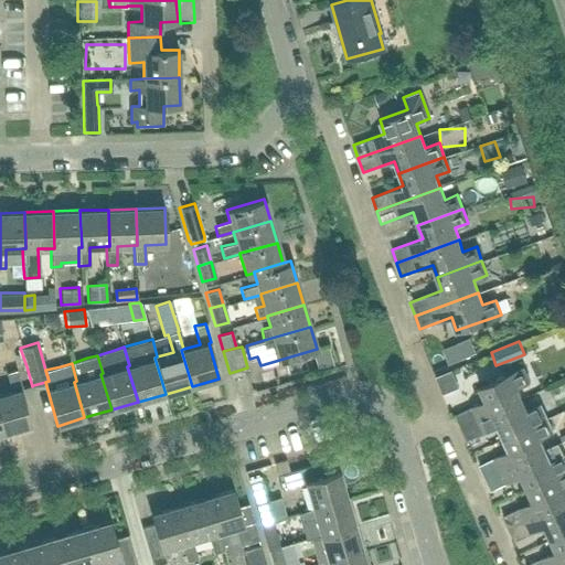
[(16,370),(21,390),(32,386),(27,366),(16,370)]
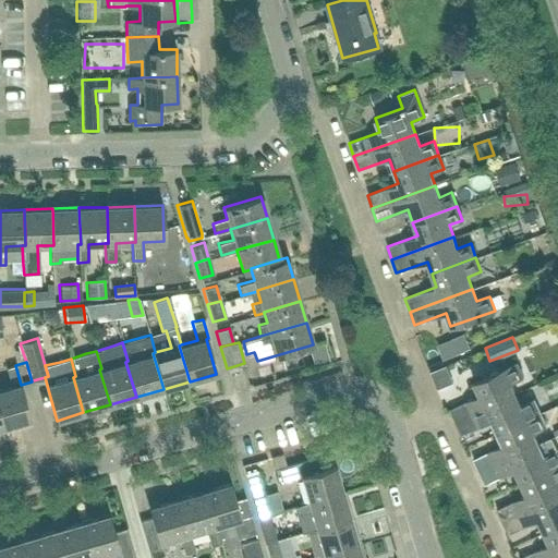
[(455,422),(514,393),(509,381),(521,376),(516,363),(473,383),(478,395),(448,409),(455,422)]
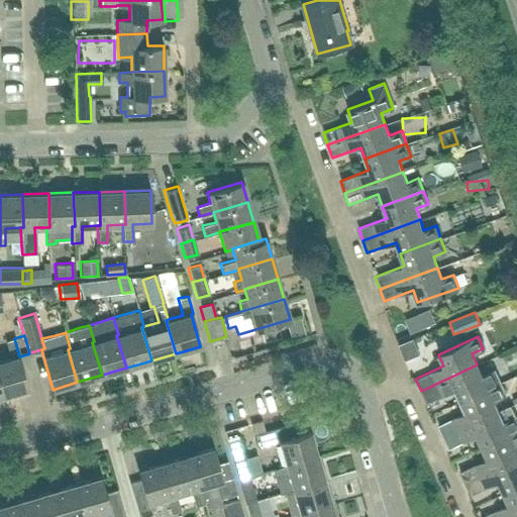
[(10,358),(0,360),(0,389),(2,396),(27,389),(18,356),(19,356),(14,338),(5,341),(10,358)]
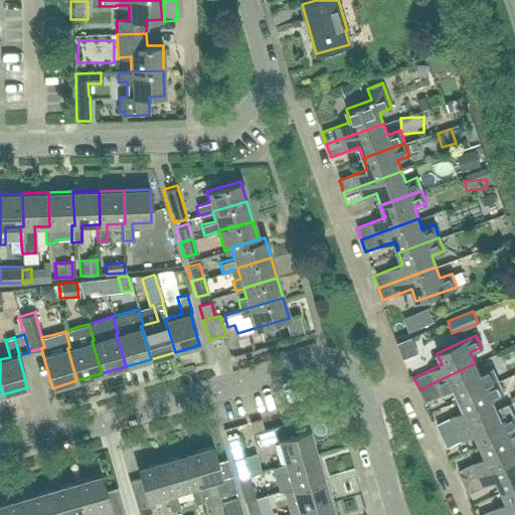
[(411,342),(398,347),(404,364),(417,359),(411,342)]
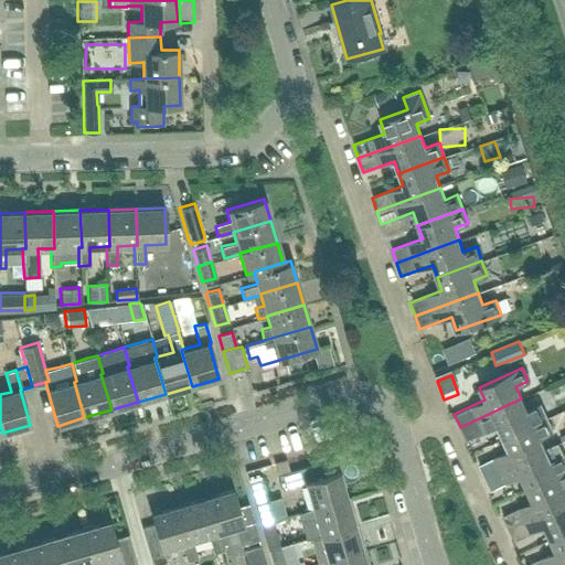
[(525,409),(521,398),(460,427),(467,440),(497,427),(502,438),(545,417),(539,403),(525,409)]
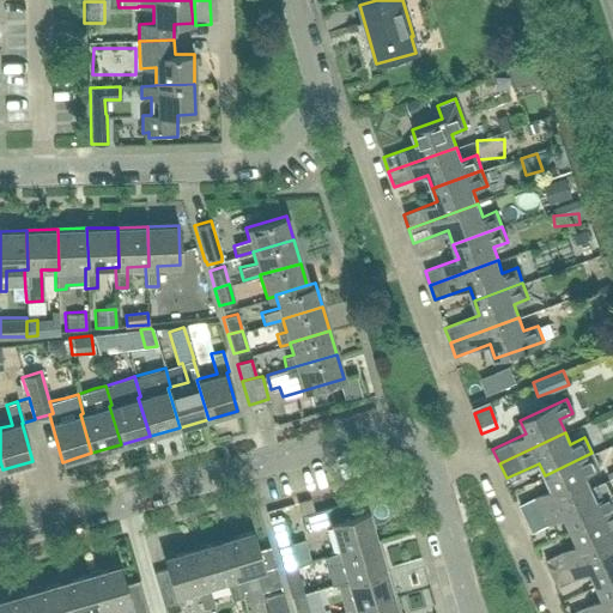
[(526,519),(590,487),(584,475),(599,468),(592,453),(545,475),(552,490),(520,505),(526,519)]
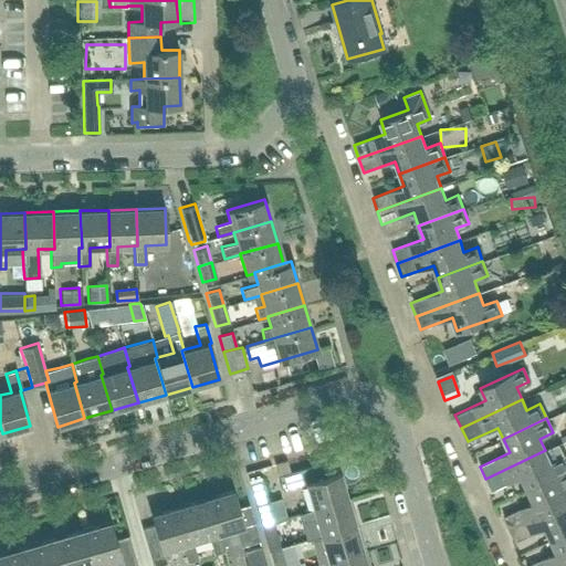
[(557,444),(545,450),(485,479),(491,491),(521,478),(526,489),(565,470),(565,461),(563,456),(557,444)]
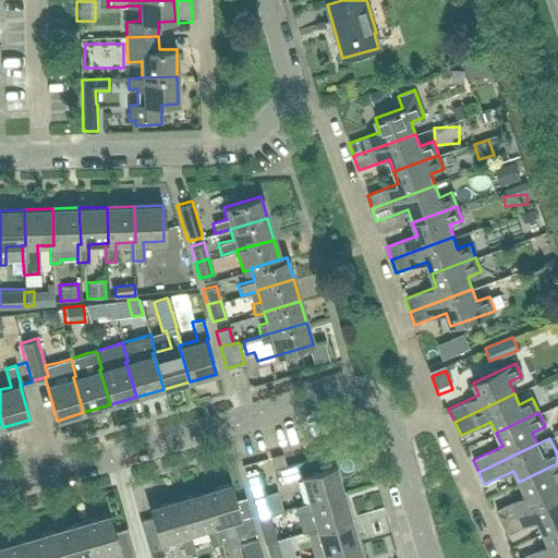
[(308,502),(341,493),(334,465),(320,470),(317,457),(274,470),(278,484),(301,477),(308,502)]
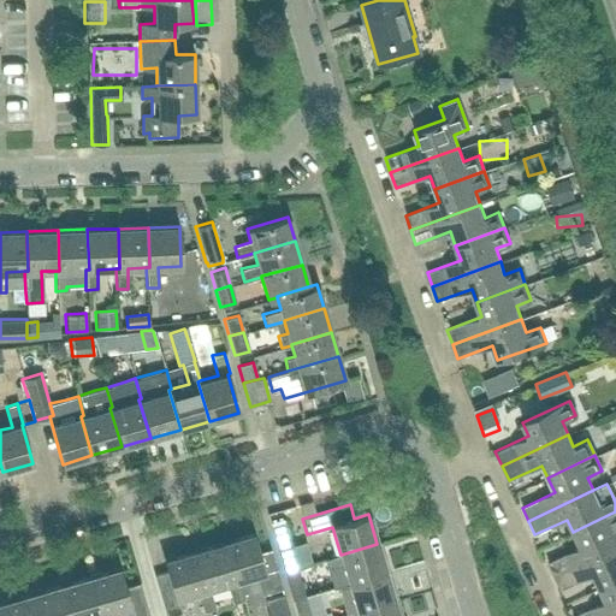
[(554,575),(615,545),(615,539),(612,532),(615,529),(615,511),(573,532),(579,548),(548,562),(554,575)]
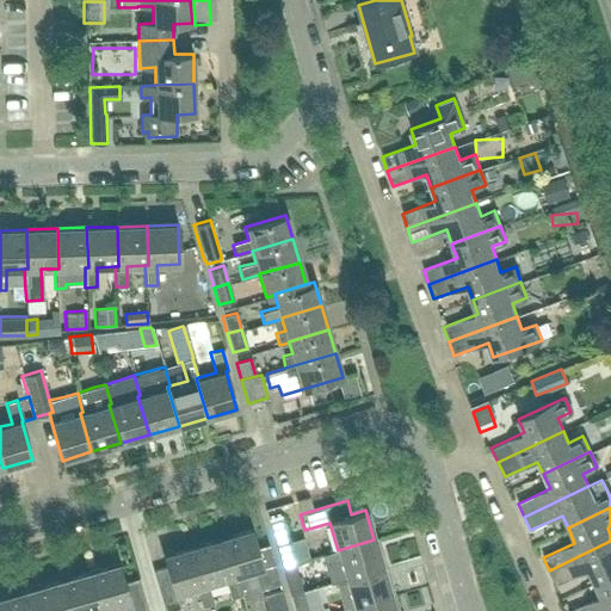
[(276,548),(288,544),(289,544),(287,535),(294,537),(297,531),(295,525),(289,523),(284,528),(282,517),(267,522),(276,548)]
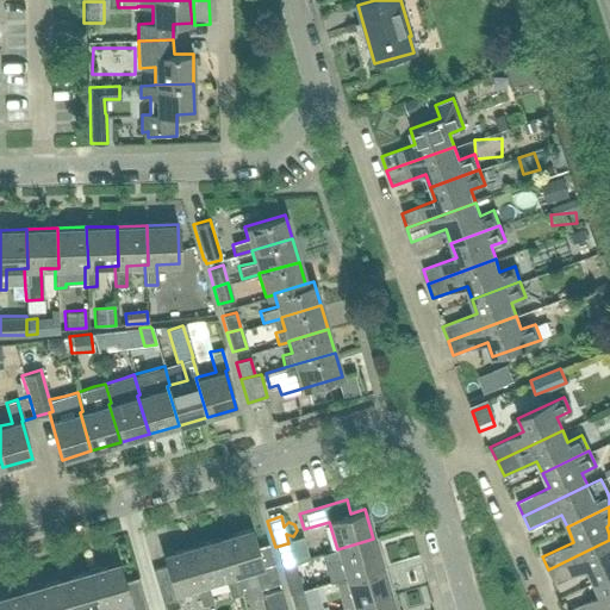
[(232,576),(235,574),(253,570),(259,589),(279,583),(267,543),(256,547),(250,529),(222,537),(232,576)]
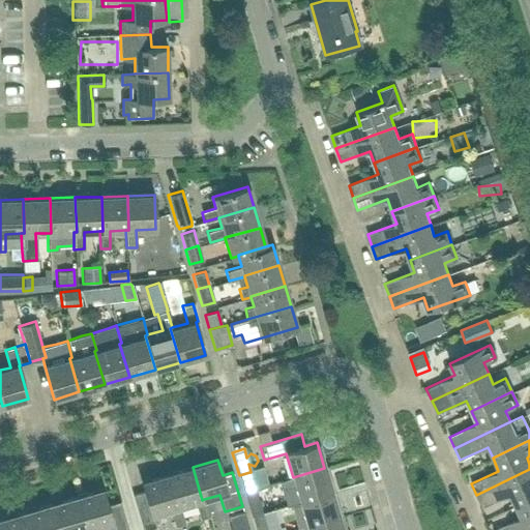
[(204,499),(202,500),(193,467),(167,474),(176,508),(179,507),(196,502),(201,519),(209,517),(204,499)]
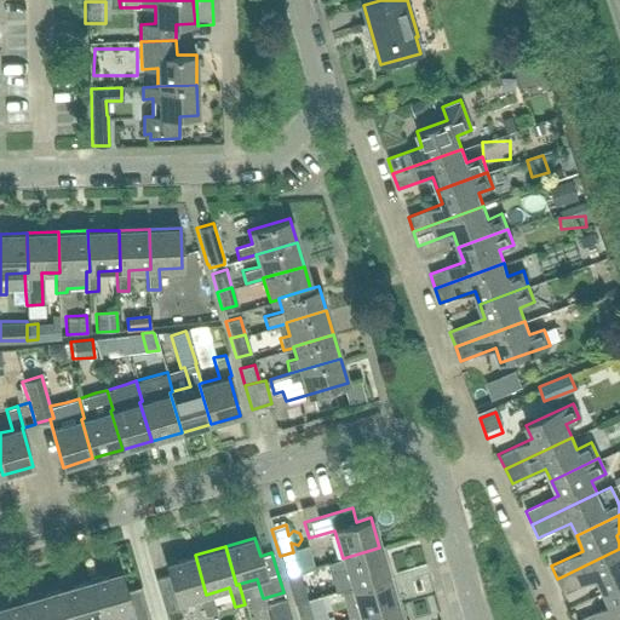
[(326,563),(329,577),(346,572),(350,586),(388,575),(379,547),(343,558),(326,563)]
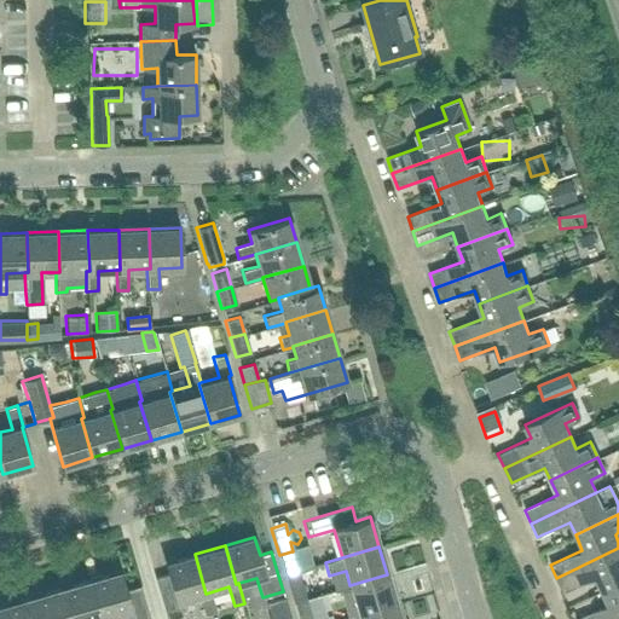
[(618,548),(556,578),(562,591),(595,577),(601,590),(618,582),(618,548)]
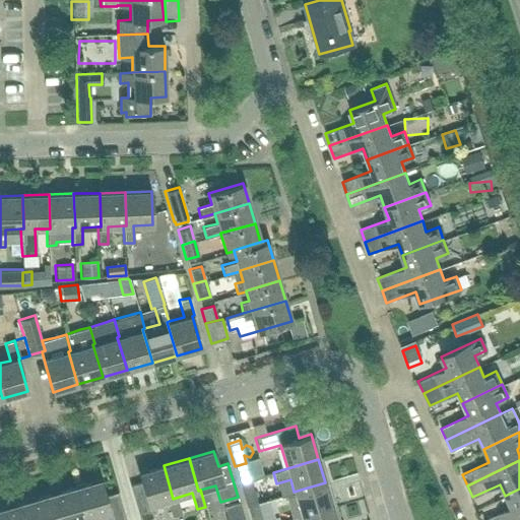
[(250,478),(245,463),(235,466),(239,481),(250,478)]
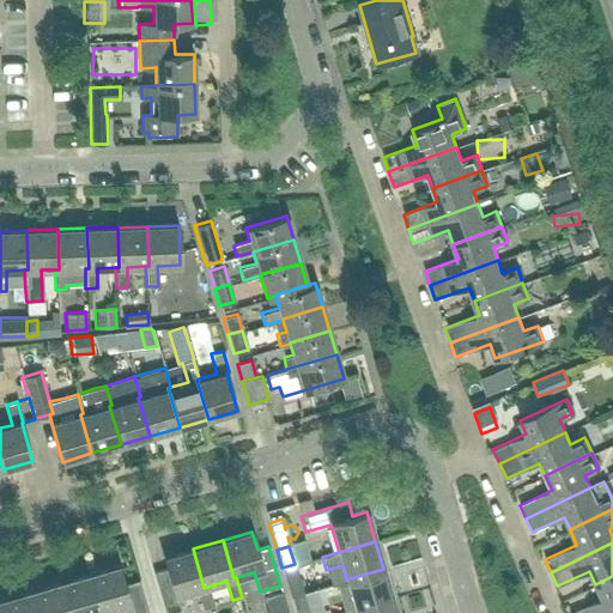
[(204,588),(193,548),(163,557),(175,596),(196,589),(201,608),(213,606),(207,587),(204,588)]
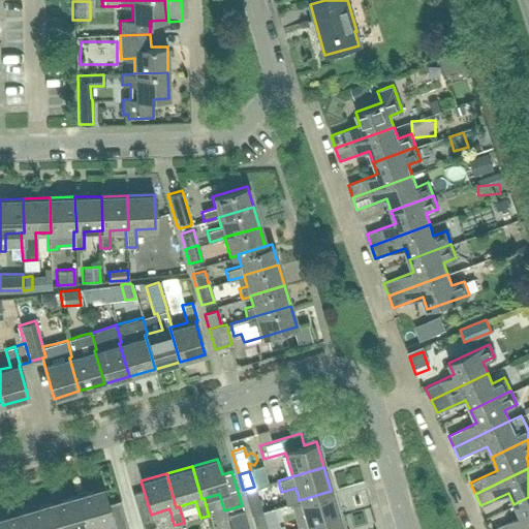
[(261,511),(254,487),(243,490),(250,515),(261,511)]
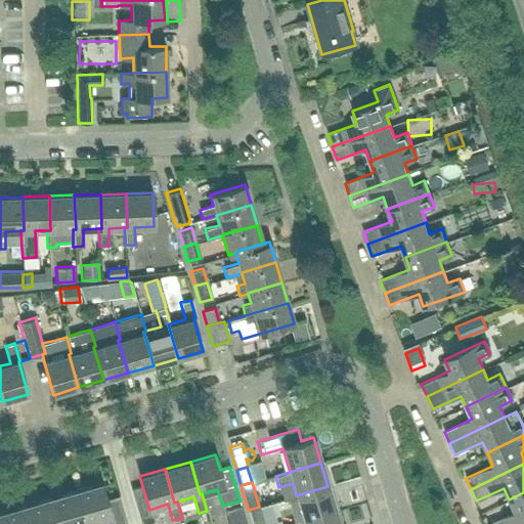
[(125,523),(118,496),(105,500),(101,483),(75,491),(85,523),(86,523),(88,523),(104,519),(105,523),(125,523)]
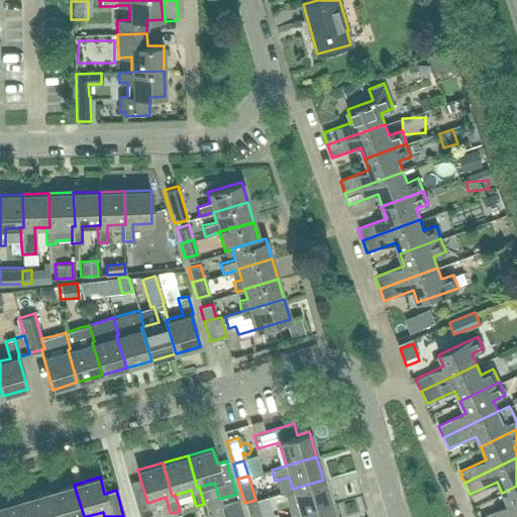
[(299,512),(332,503),(328,487),(325,488),(323,480),(292,489),(283,492),(290,515),(299,512)]
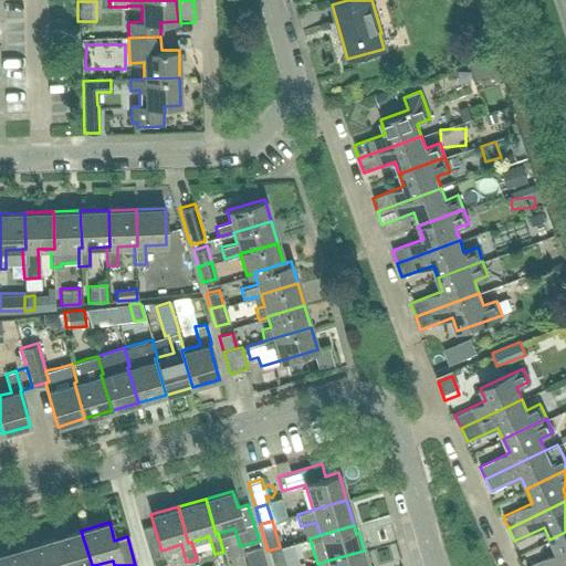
[(55,538),(62,565),(95,565),(93,565),(92,565),(81,531),(55,538)]
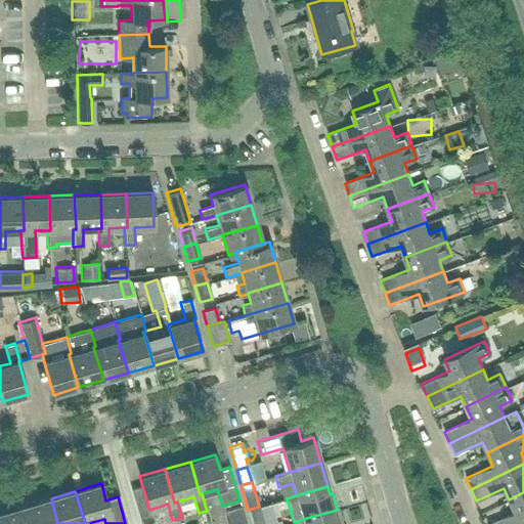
[(523,492),(509,499),(515,512),(486,523),(515,523),(523,520),(523,492)]
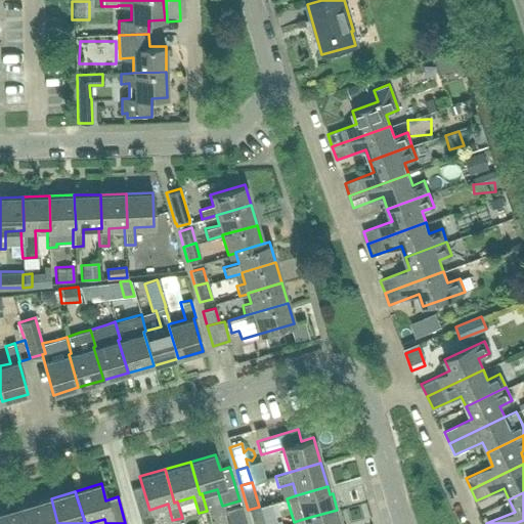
[(31,523),(57,523),(51,498),(27,506),(31,523)]
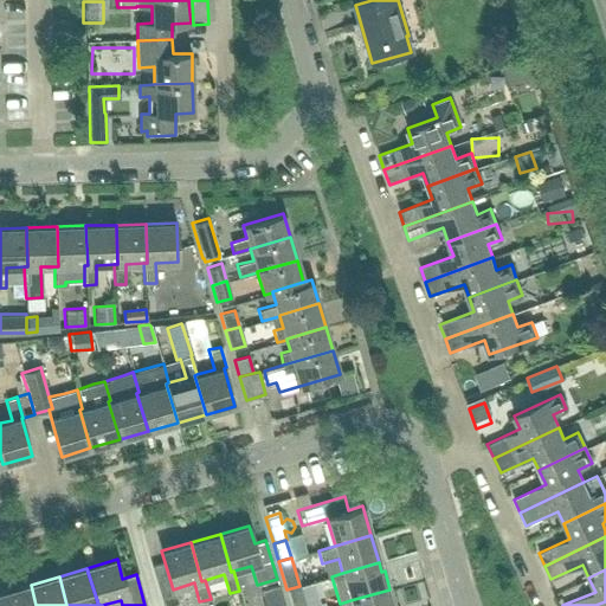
[(36,605),(31,585),(1,593),(5,605),(36,605)]
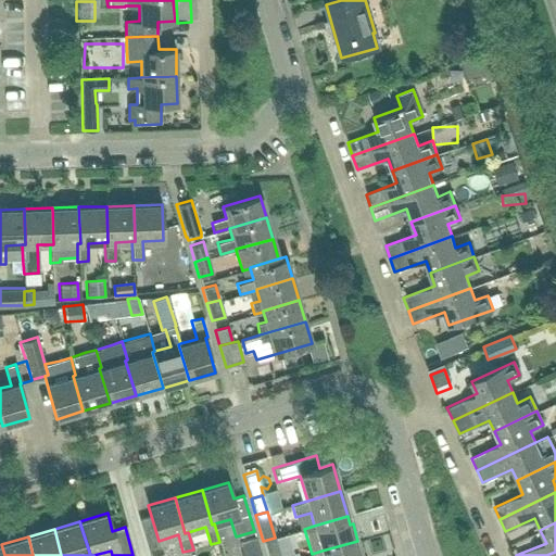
[(261,555),(257,540),(256,536),(240,541),(243,555),(261,555)]
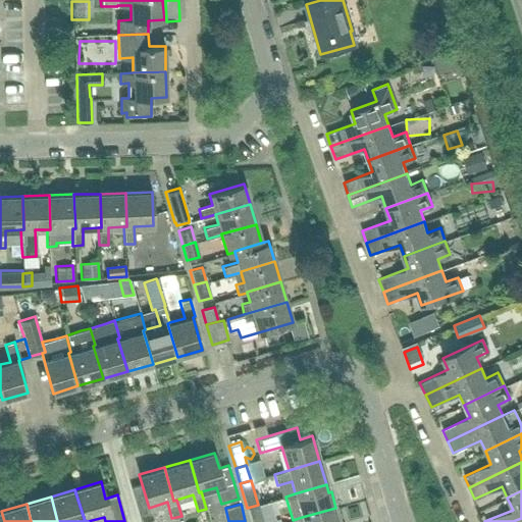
[(262,521),(258,505),(247,508),(250,521),(262,521)]
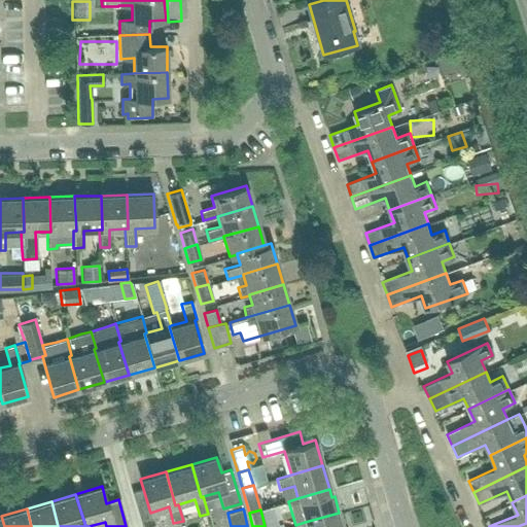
[(305,522),(306,526),(343,526),(339,513),(305,522)]
